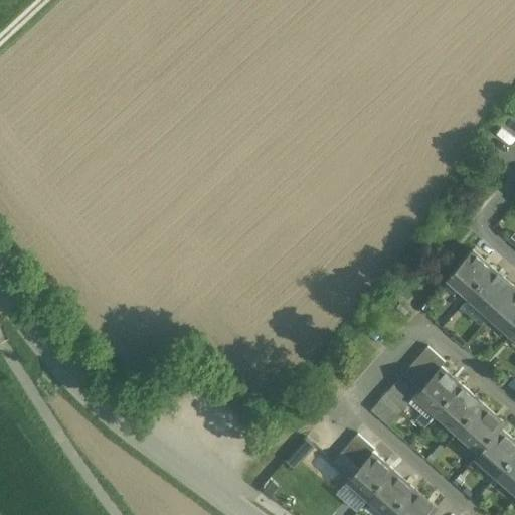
[(472,249),(450,275),(472,294),(493,269),(472,249)]
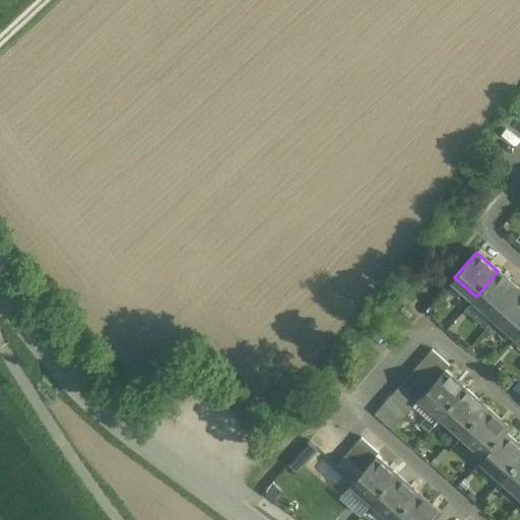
[(476,297),(474,299),(496,318),(497,317),(519,290),(498,271),(476,297)]
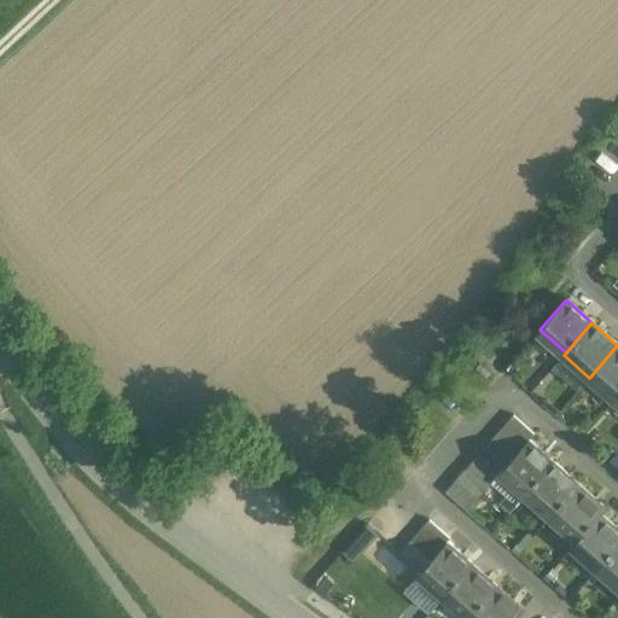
[(617,396),(617,345),(590,377),(616,400),(617,398),(617,396)]
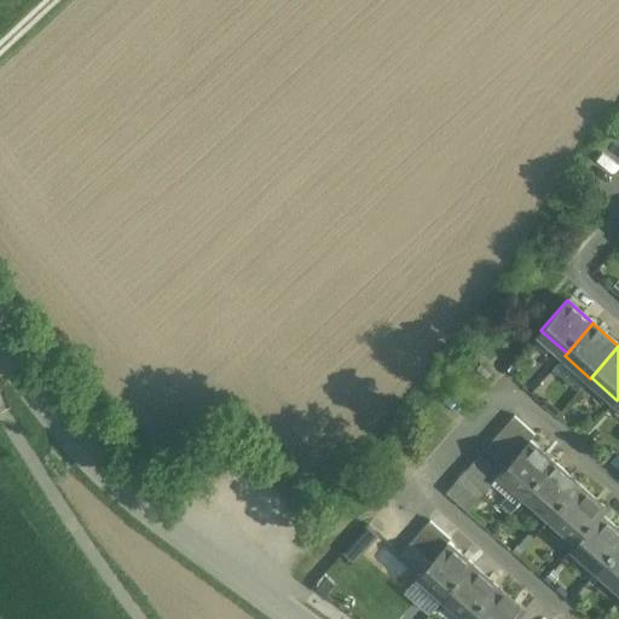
[(534,435),(514,416),(504,428),(525,446),(530,441),(534,435)]
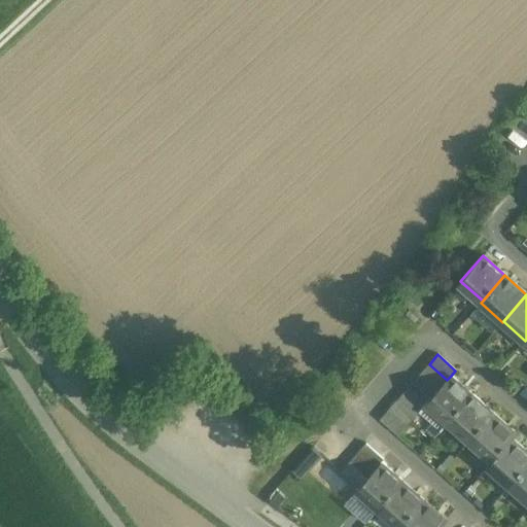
[(447,380),(429,364),(421,374),(438,389),(447,380)]
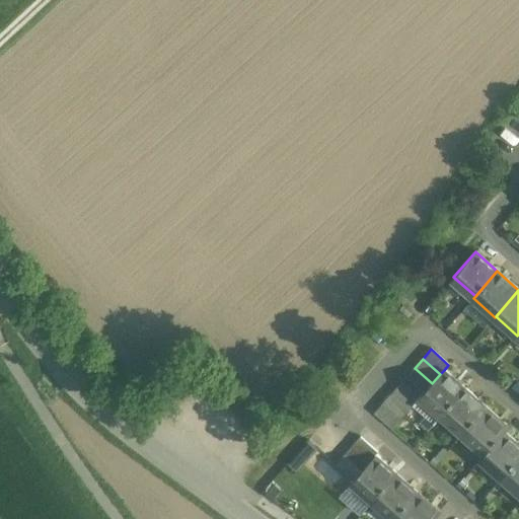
[(432,383),(415,368),(406,377),(424,392),(432,383)]
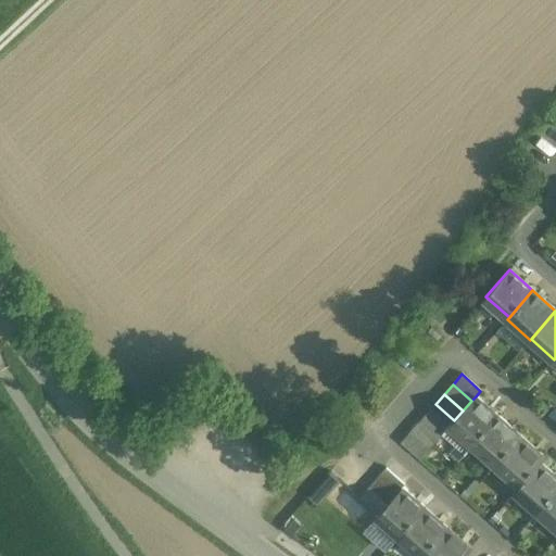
[(498,416),(476,396),(454,420),(452,422),(475,443),(498,416)]
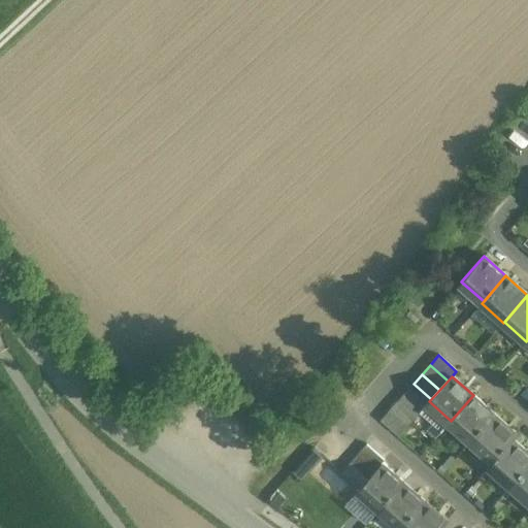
[(431,399),(414,384),(405,393),(423,408),(429,401),(431,399)]
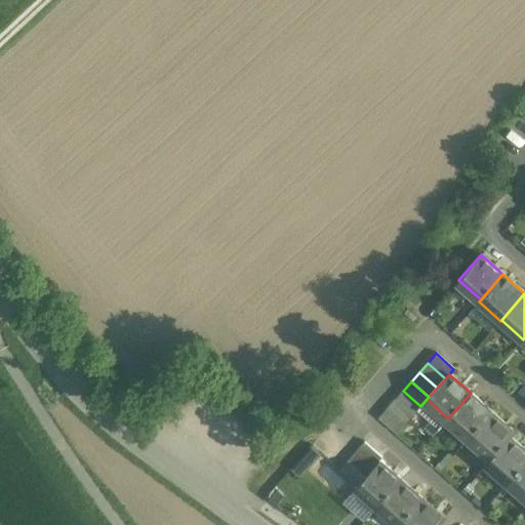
[(420,406),(403,391),(395,400),(412,415),(420,406)]
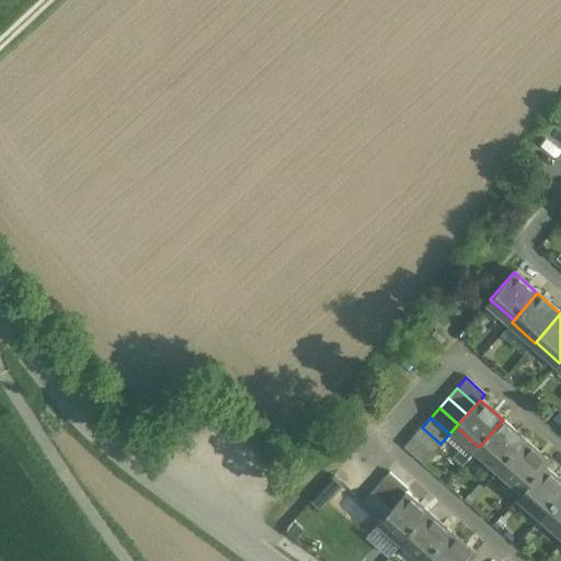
[(503,420),(479,447),(502,468),(526,441),(503,420)]
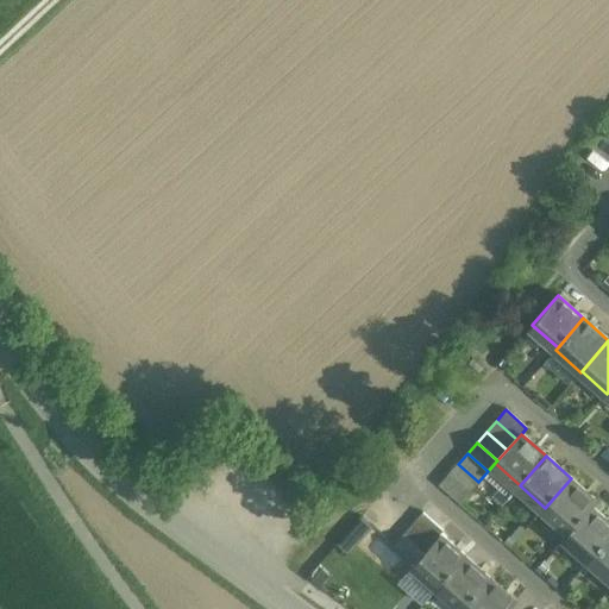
[(478,482),(458,464),(449,473),(469,493),(478,482)]
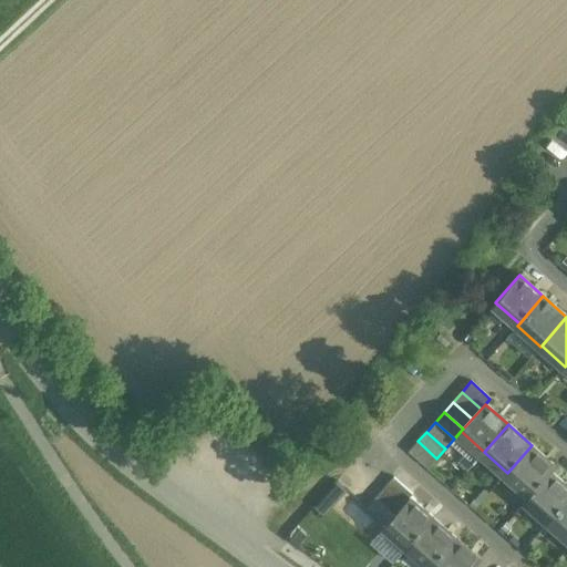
[(436,459),(418,441),(409,452),(428,468),(436,459)]
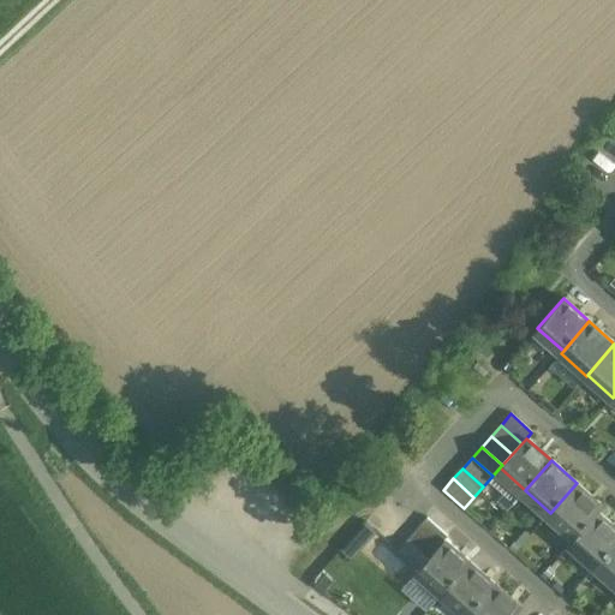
[(602,506),(577,483),(550,513),(549,514),(575,537),(597,512),(602,506)]
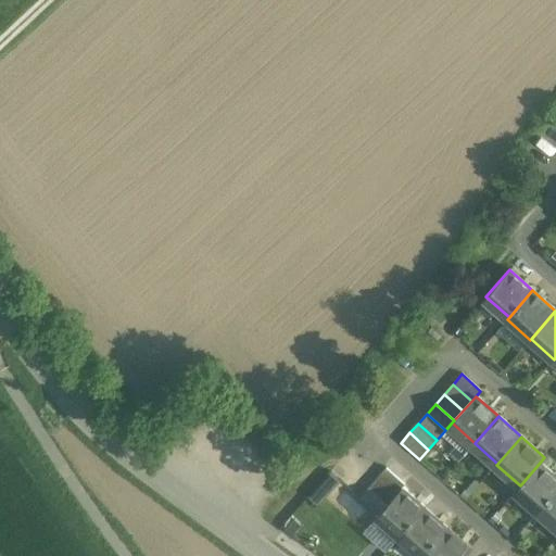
[(555,491),(555,476),(540,463),(520,485),(515,490),(539,512),(555,491)]
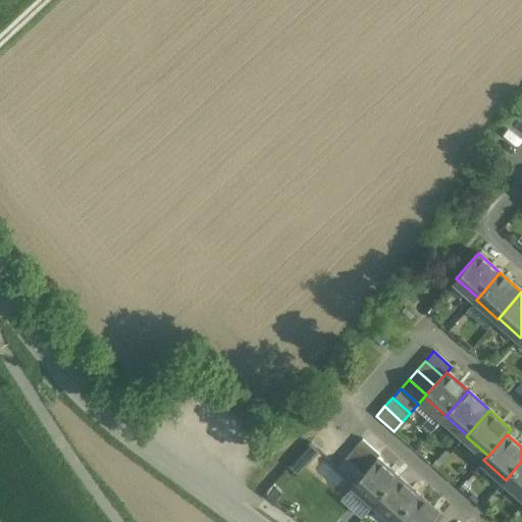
[(380,455),(363,439),(355,449),(372,464),(377,458),(380,455)]
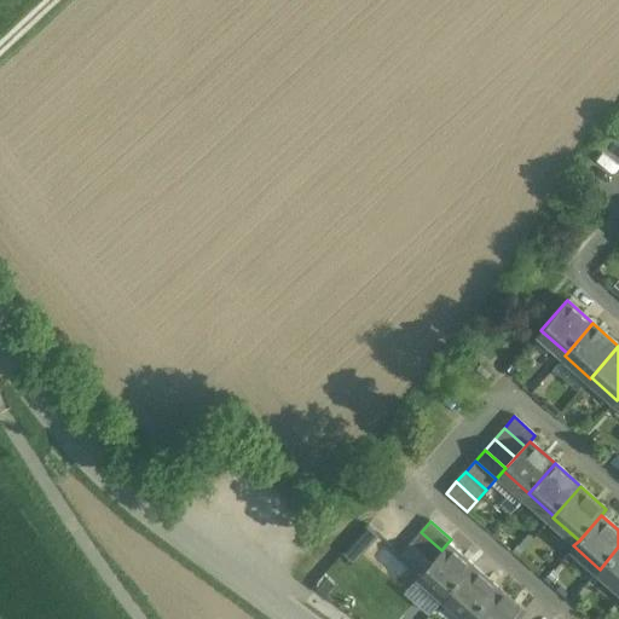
[(441,550),(421,532),(411,543),(432,561),(441,550)]
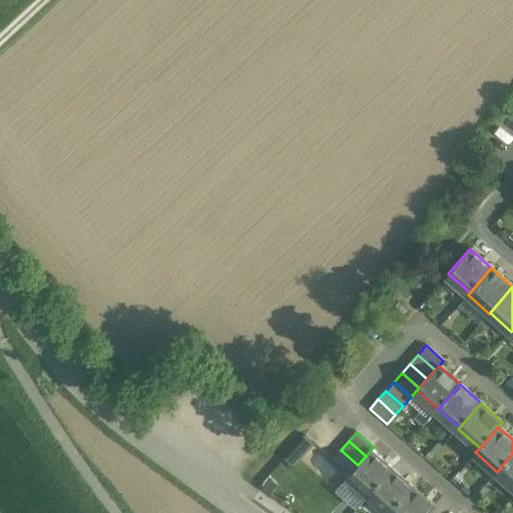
[(358,465),(341,450),(332,459),(349,475),(358,465)]
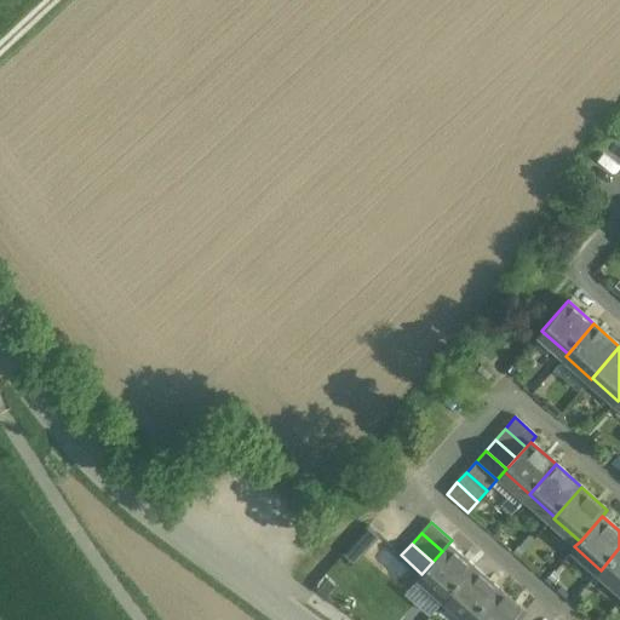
[(474,567),(448,544),(442,551),(432,562),(422,574),(448,596),(474,567)]
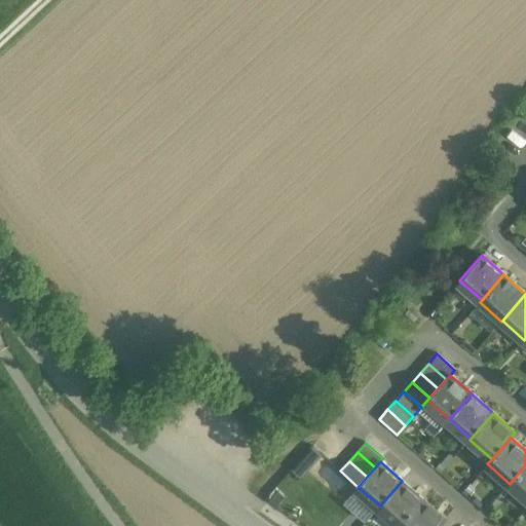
[(525,464),(510,484),(525,498),(525,464)]
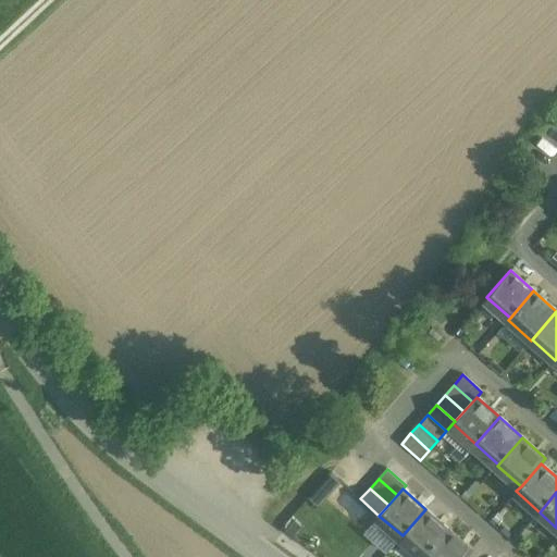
[(403,535),(400,537),(423,556),(425,556),(449,529),(425,509),(403,535)]
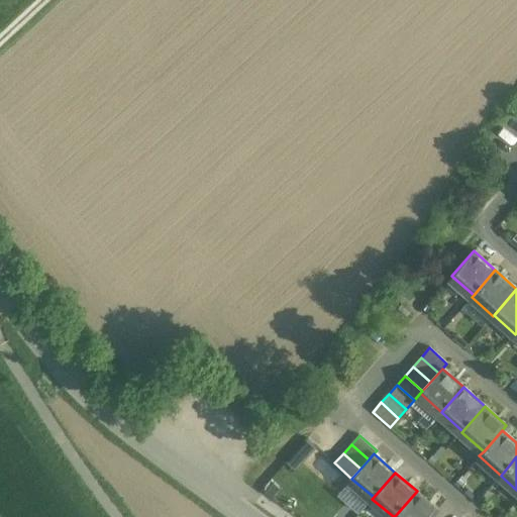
[(431,516),(438,510),(417,491),(395,516),(396,516),(431,516)]
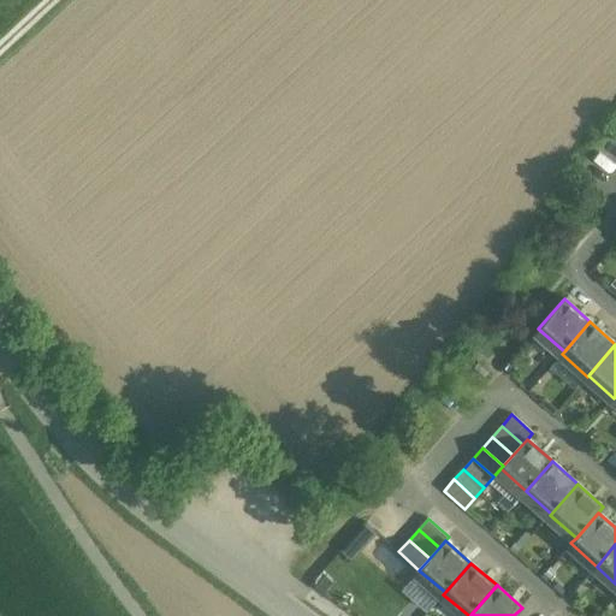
All buildings are outlined.
